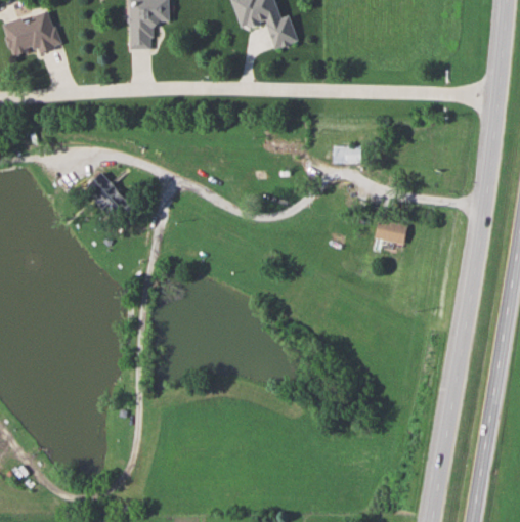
[(169,0),(128,0),(128,49),(153,50),(153,24),(170,24),(169,0)]
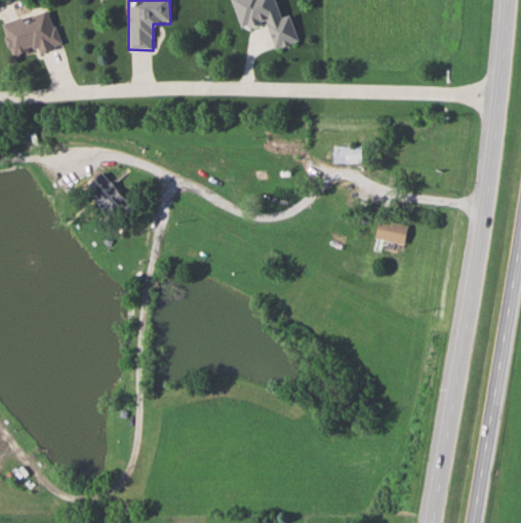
[(277,0),(233,0),(241,30),(264,24),(272,50),(297,43),(290,15),(283,18),(277,0)]
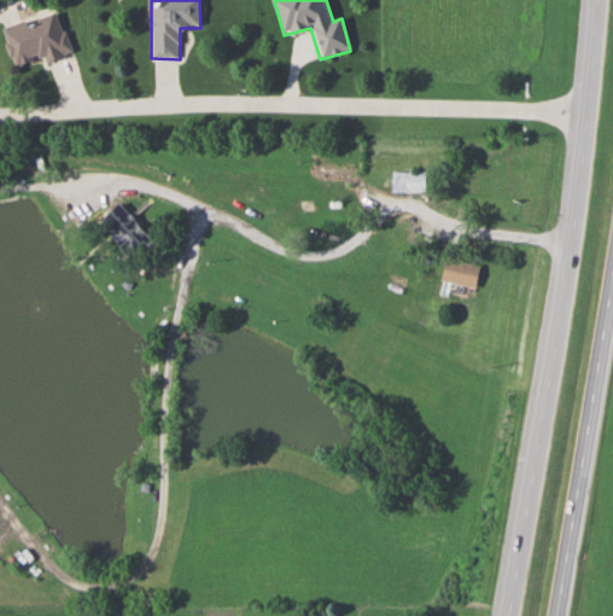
[(57,12),(3,30),(16,71),(71,53),(57,12)]
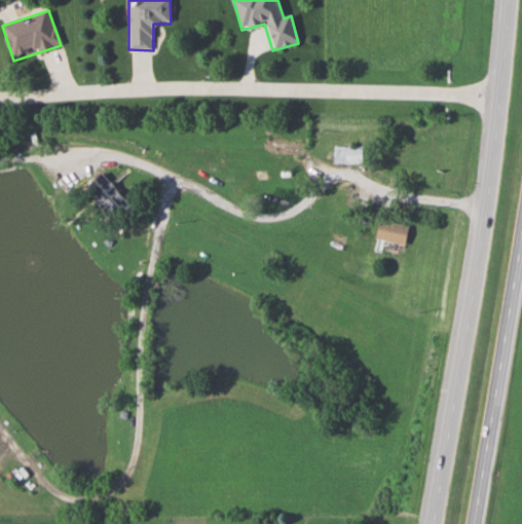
[(363,147),(332,147),(332,164),(363,164),(363,147)]
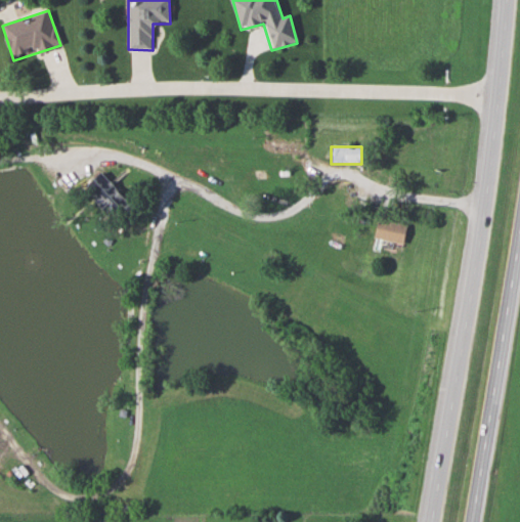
[(127,203),(98,171),(81,187),(109,219),(127,203)]
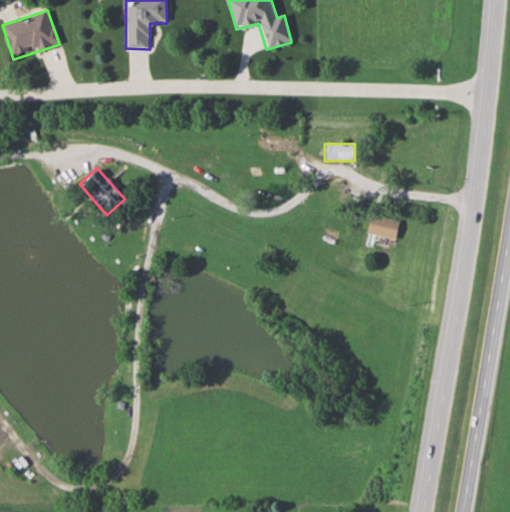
[(399,221),(368,215),(365,235),(395,240),(399,221)]
